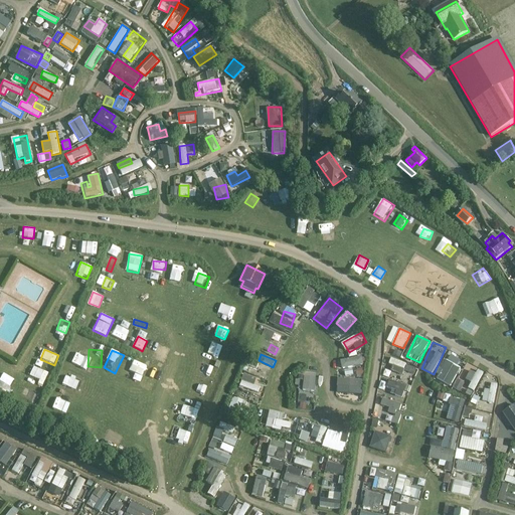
[(79,373),(84,362),(69,355),(64,366),(79,373)]
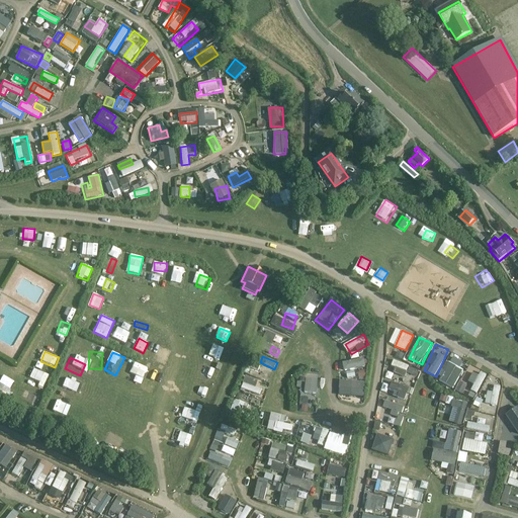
[(364,357),(343,362),(345,371),(366,366),(364,357)]
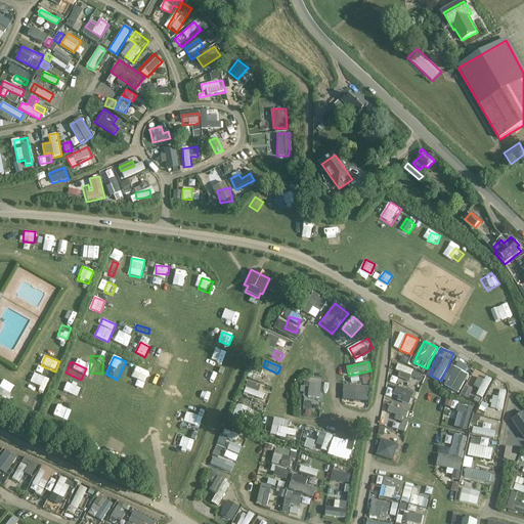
[(138,382),(143,369),(132,364),(127,377),(138,382)]
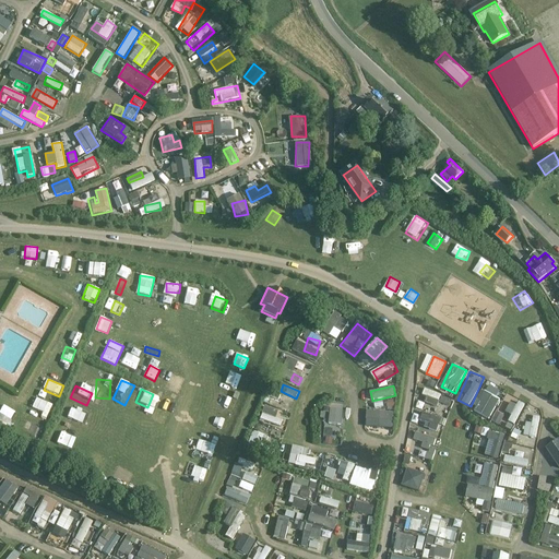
[(496,394),(488,390),(476,413),(490,420),(506,392),(499,389),(496,394)]
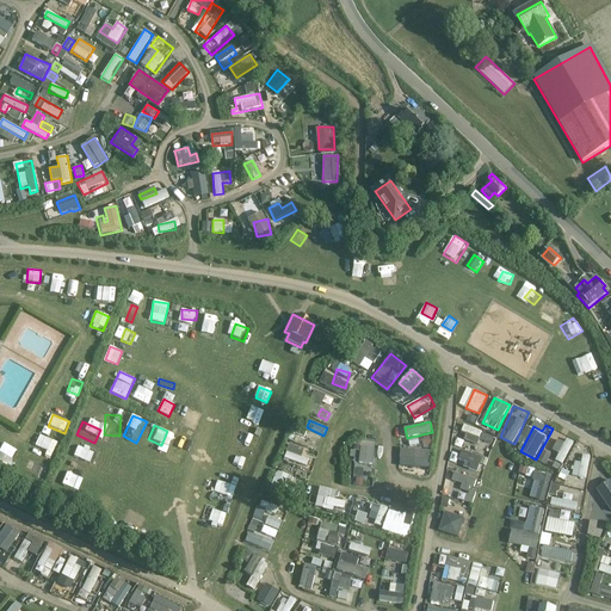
[(463,426),(462,432),(469,433),(468,440),(480,442),(482,429),(463,426)]
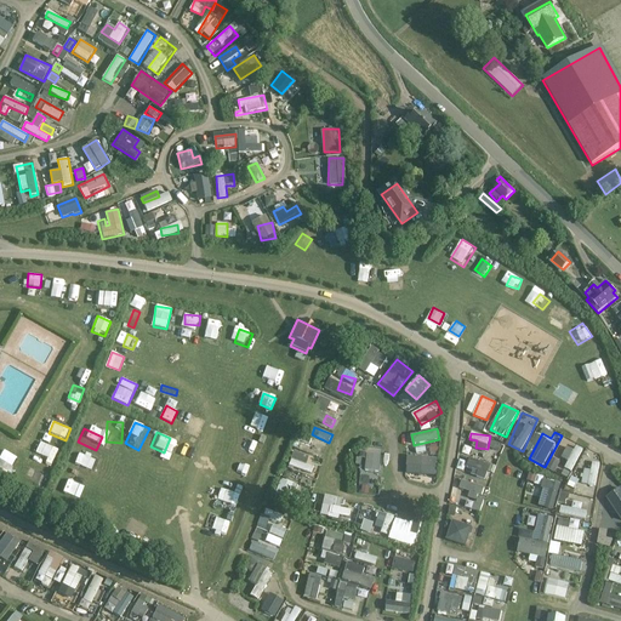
[(243,451),(250,454),(255,444),(246,440),(243,451)]
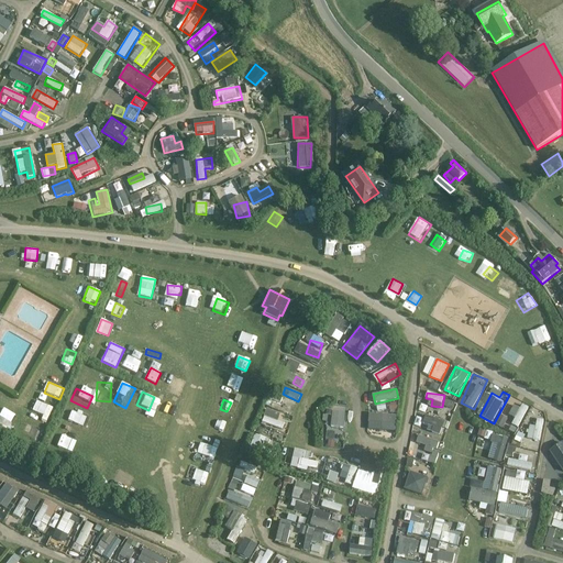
[(43,415),(41,421),(47,423),(53,406),(36,401),(34,411),(43,415)]
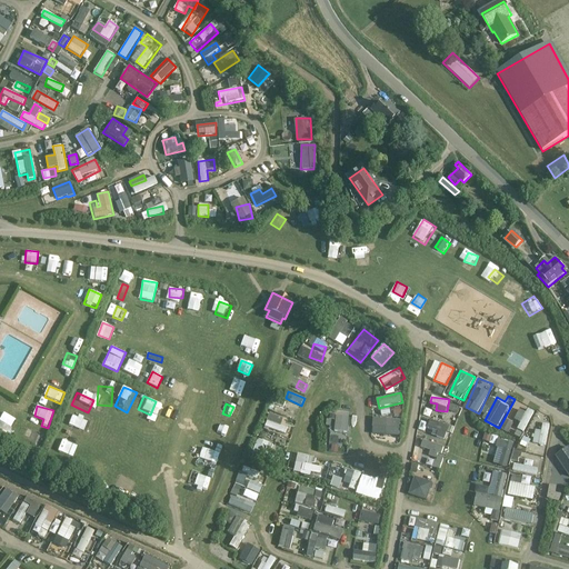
[(158,420),(170,426),(176,412),(163,408),(158,420)]
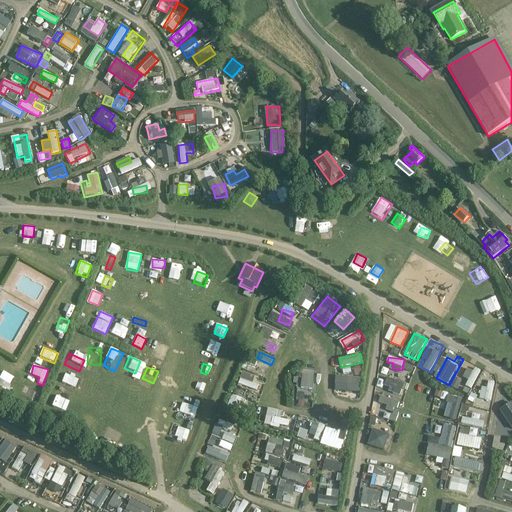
[(460,384),(471,389),(481,370),(475,367),(473,371),(468,368),(460,384)]
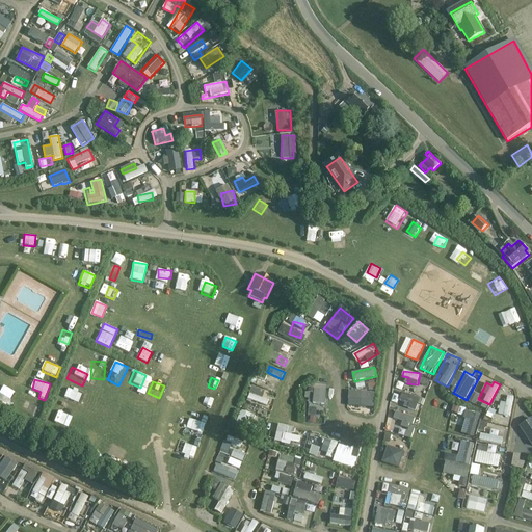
[(67,384),(62,398),(74,402),(78,389),(67,384)]
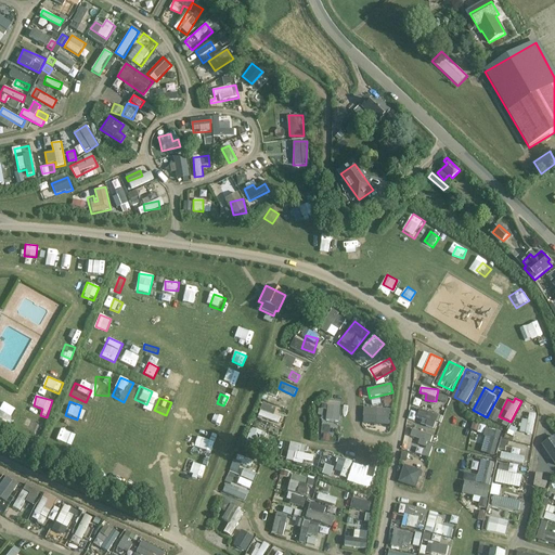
[(3,403),(0,408),(0,423),(7,427),(16,412),(3,403)]
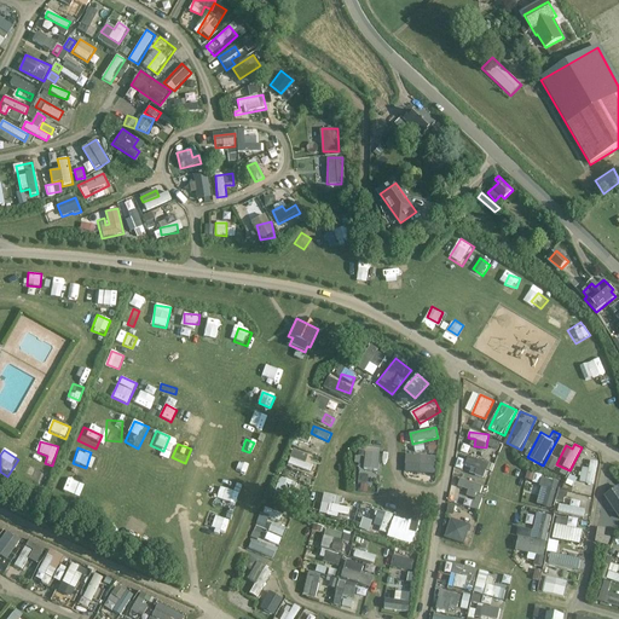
[(313,464),(307,463),(308,455),(293,451),(289,467),(311,472),(313,464)]
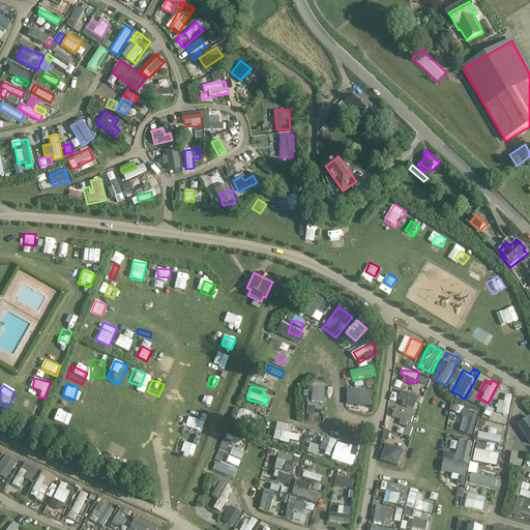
[(325,402),(326,388),(314,387),(312,401),(325,402)]
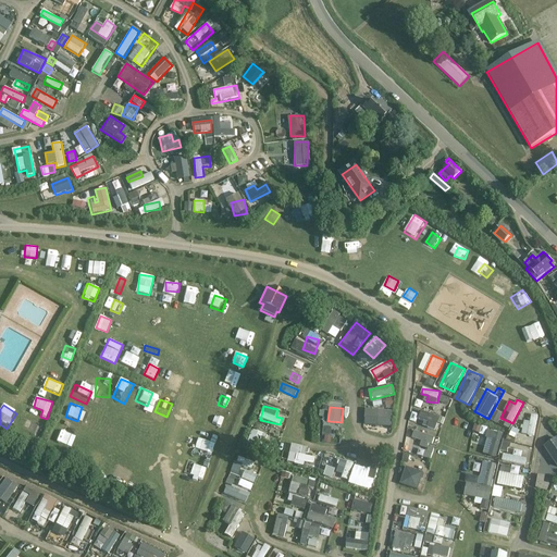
[(378,408),(376,433),(391,433),(391,426),(385,426),(386,408),(378,408)]
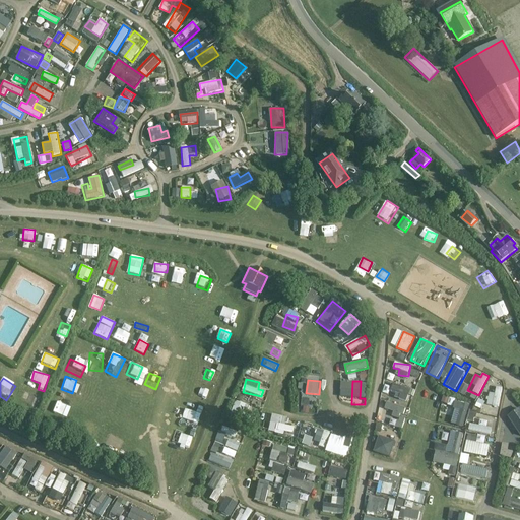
[(407,402),(411,390),(393,383),(389,395),(407,402)]
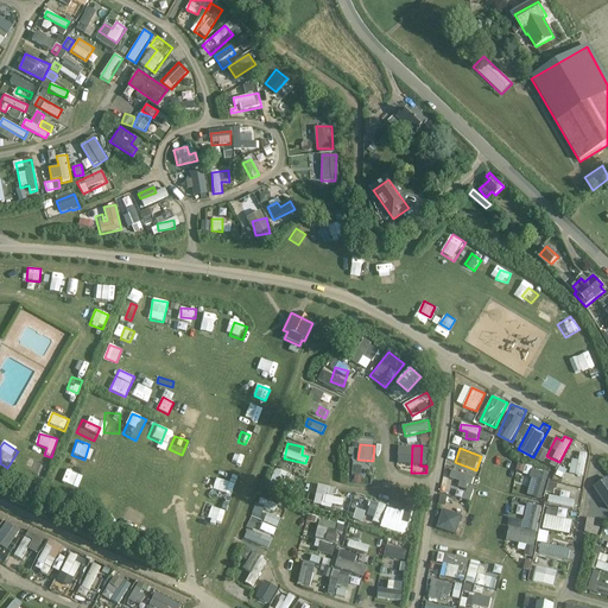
[(536,457),(543,462),(549,453),(540,448),(536,457)]
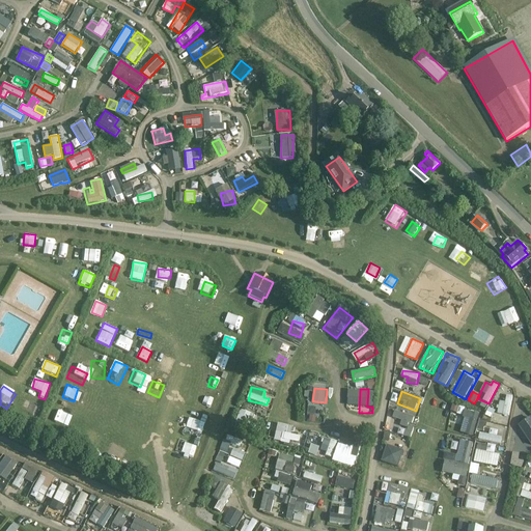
[(498,415),(511,415),(512,395),(499,394),(498,415)]
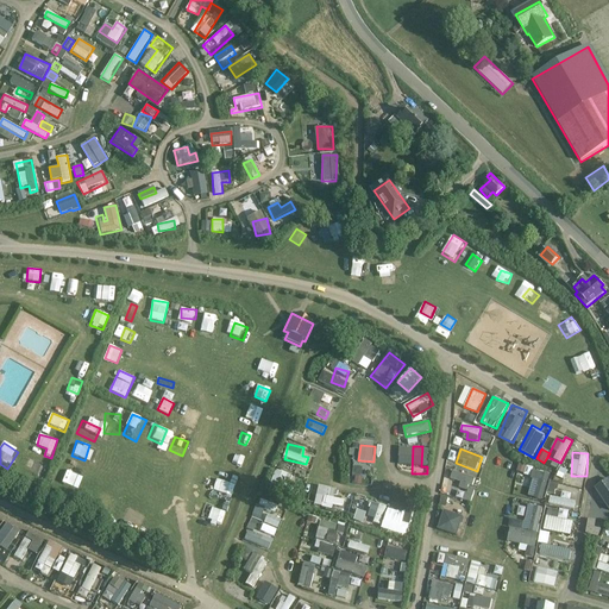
[(41,472),(42,460),(26,459),(25,471),(41,472)]
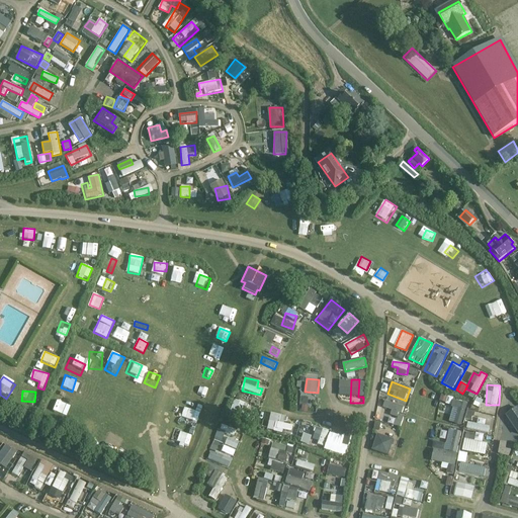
[(65,415),(70,405),(57,398),(52,408),(65,415)]
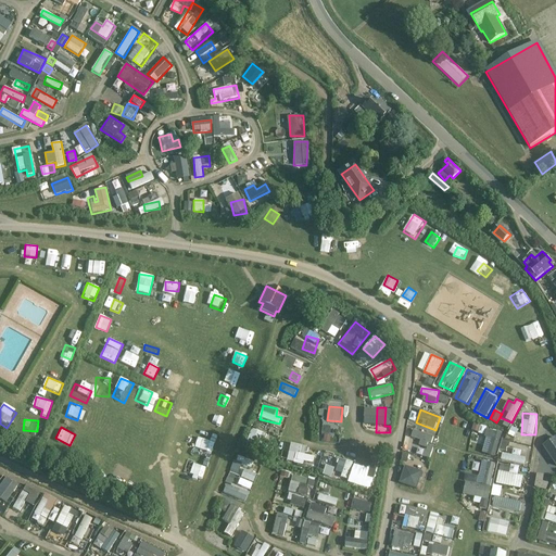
[(252,429),(247,444),(273,453),(275,445),(267,443),(270,436),(252,429)]
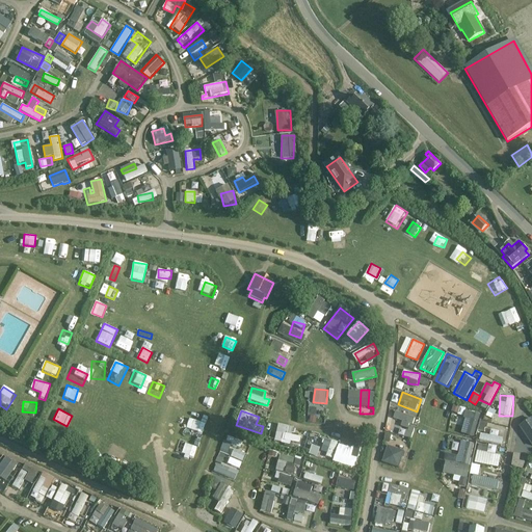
[(464,411),(462,434),(477,435),(479,414),(464,411)]
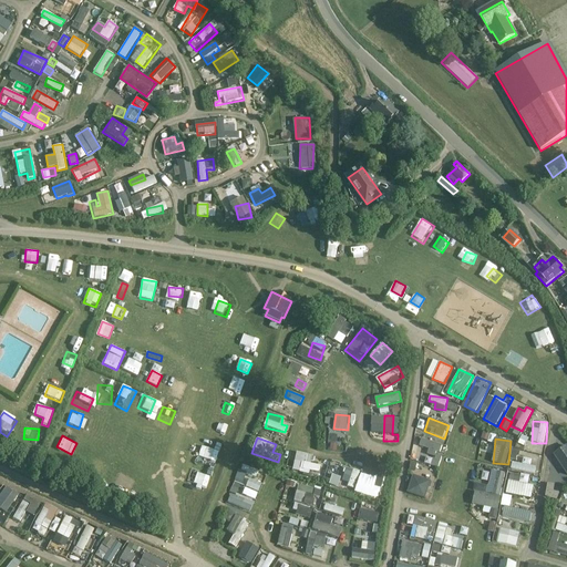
[(429,441),(422,463),(439,467),(443,455),(440,454),(443,445),(429,441)]
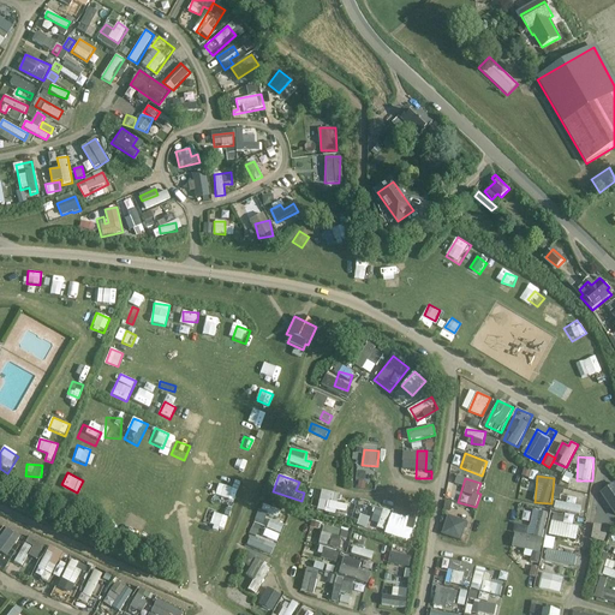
[(601,494),(614,511),(614,483),(601,494)]
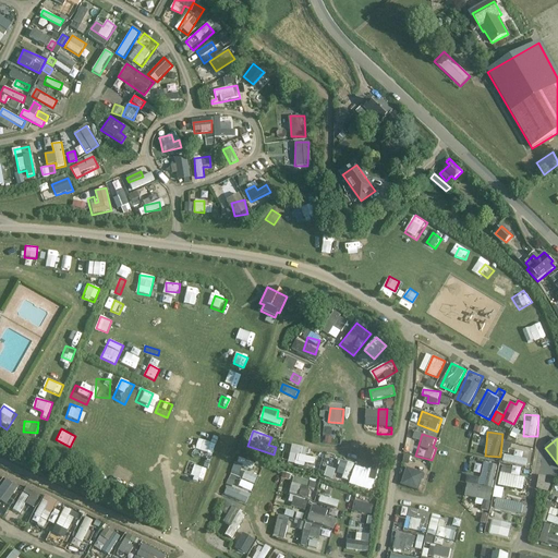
[(315,465),(316,459),(308,457),(311,449),(293,445),(288,462),(303,466),(304,462),(315,465)]
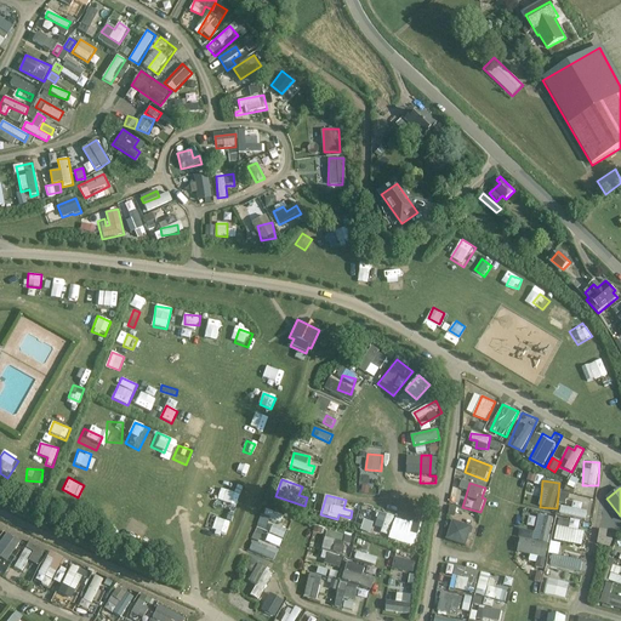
[(586,519),(588,512),(562,506),(559,513),(586,519)]
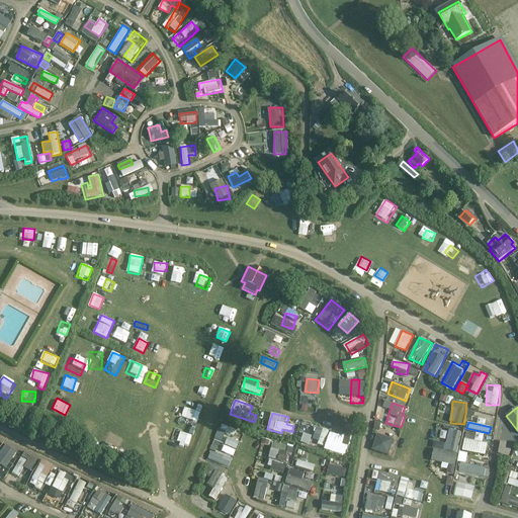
[(90,424),(84,437),(93,441),(99,428),(90,424)]
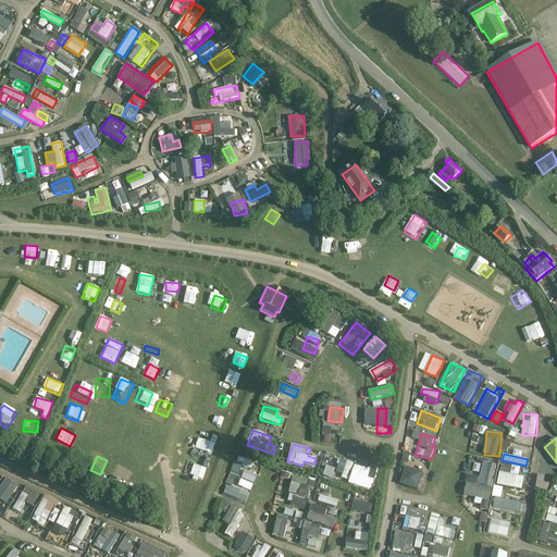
[(238,456),(235,463),(251,469),(255,462),(238,456)]
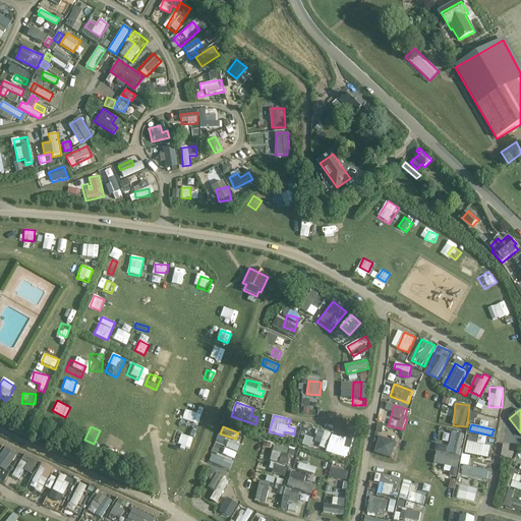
[(344,449),(351,450),(356,428),(348,427),(344,449)]
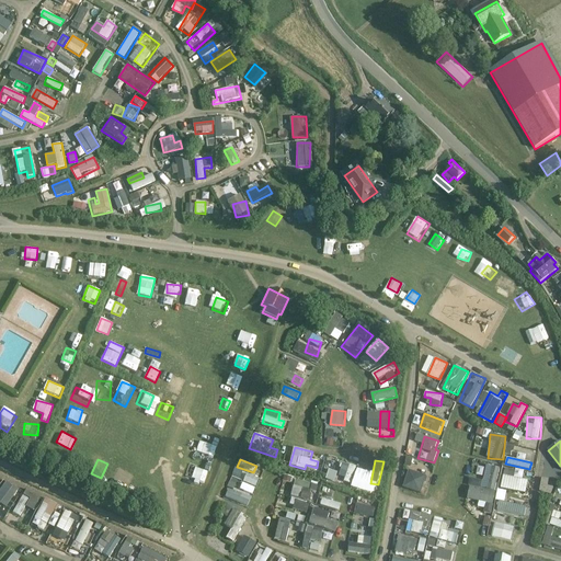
[(350,464),(344,481),(351,483),(357,466),(350,464)]
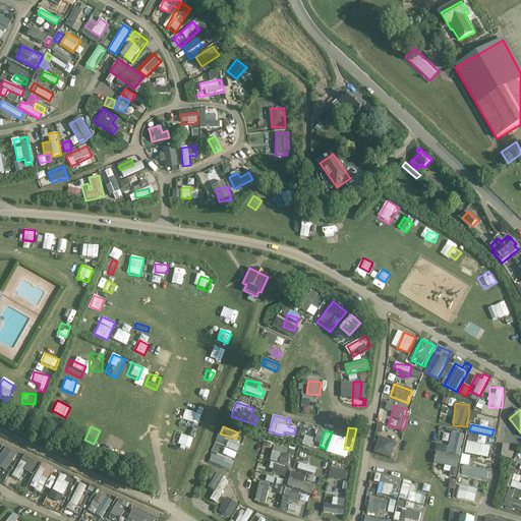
[(437,452),(435,463),(459,468),(465,433),(452,431),(448,454),(437,452)]
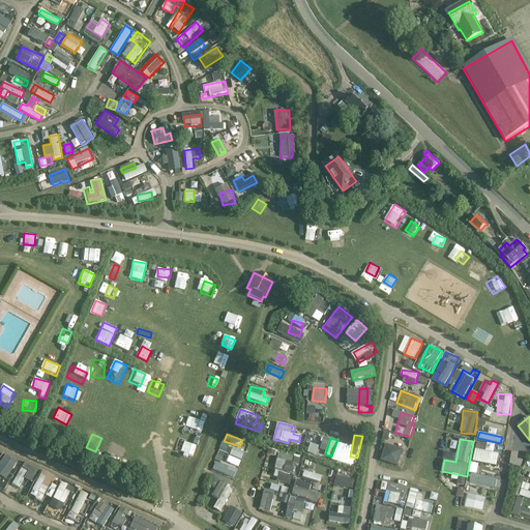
[(116,465),(121,455),(124,458),(129,450),(115,442),(105,459),(116,465)]
